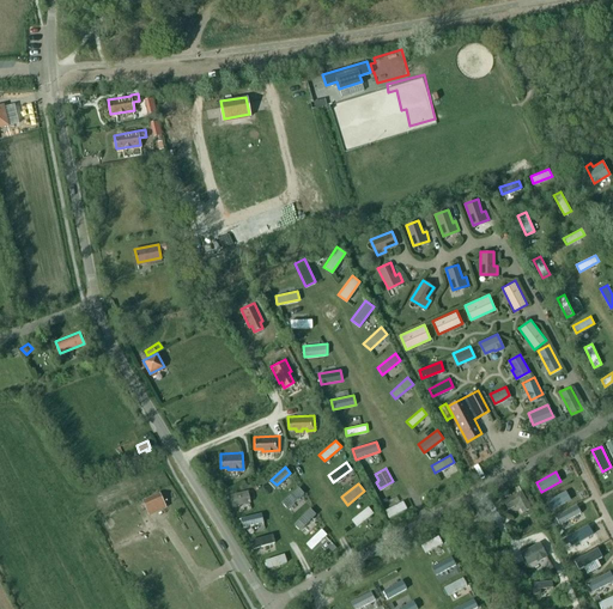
[(287,507),(305,492),(299,486),(281,501),(287,507)]
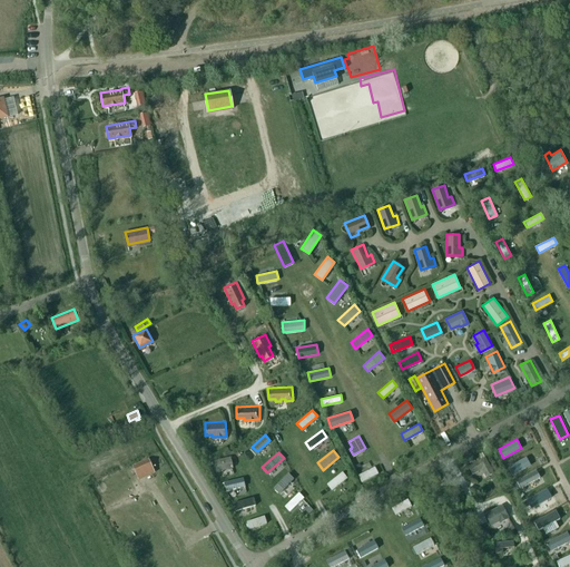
[(233,466),(231,455),(213,458),(216,470),(233,466)]
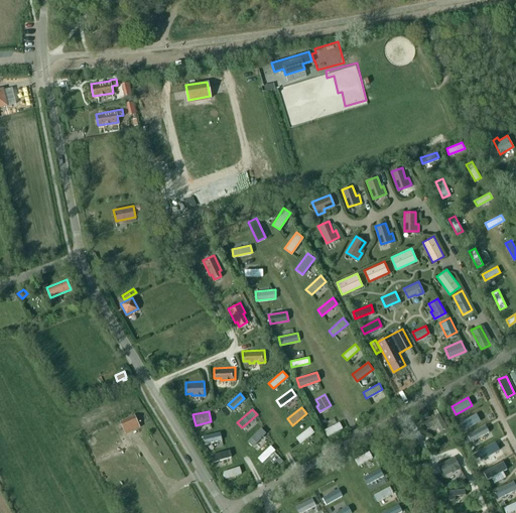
[(446,426),(438,412),(423,420),(427,427),(435,423),(439,430),(446,426)]
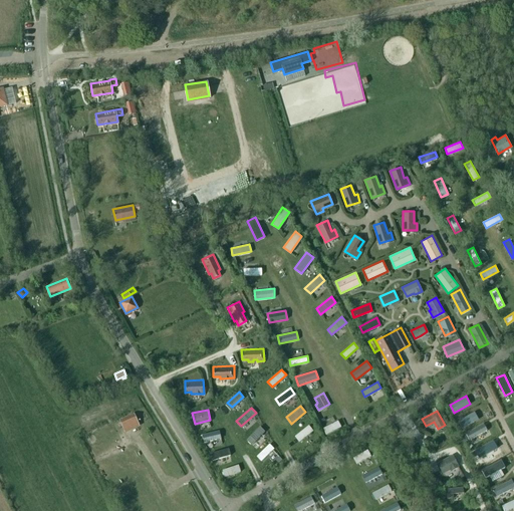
[(134,412),(118,419),(122,427),(138,420),(134,412)]
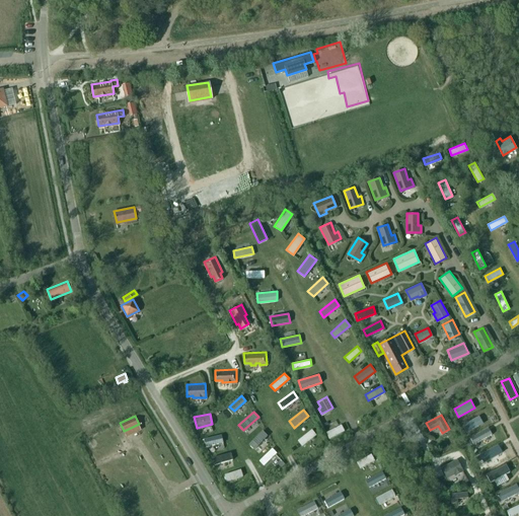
[(484,423),(478,416),(462,424),(466,432),(484,423)]
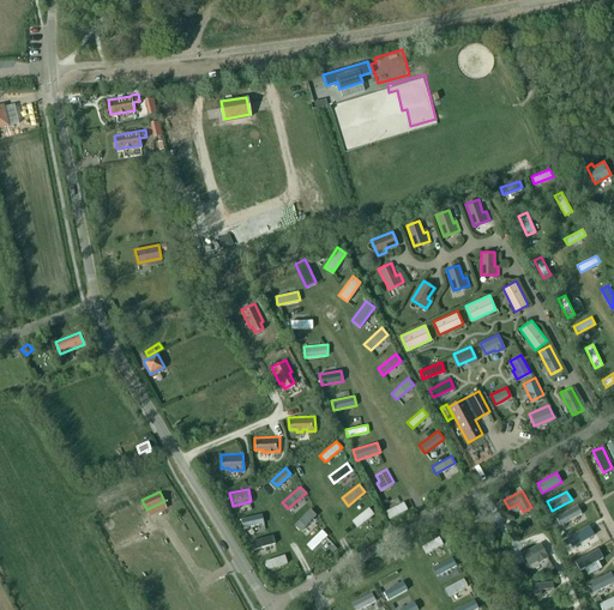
[(385,508),(401,502),(397,495),(383,501),(385,508)]
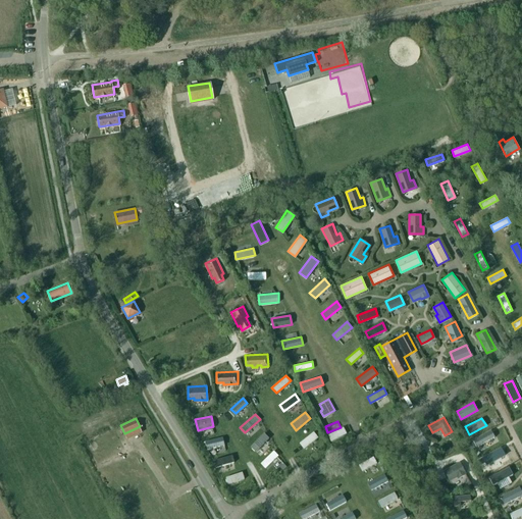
[(330,440),(346,432),(343,426),(327,434),(330,440)]
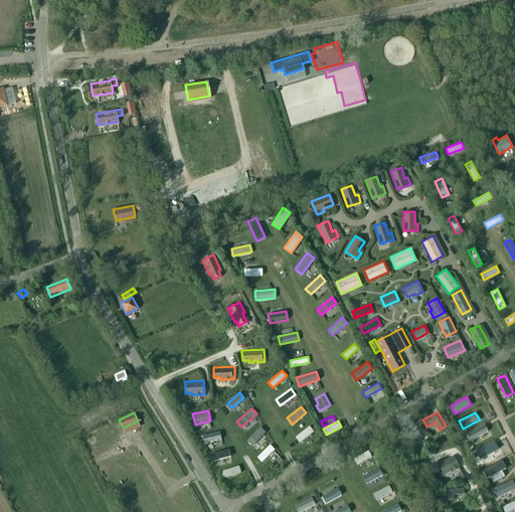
[(490,430),(486,422),(468,433),(472,440),(490,430)]
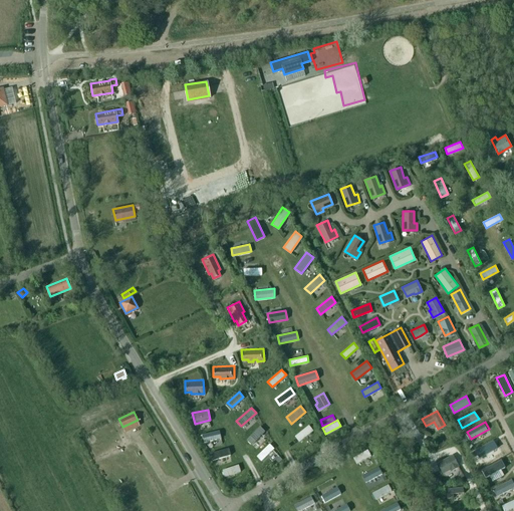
[(299,441),(313,430),(308,424),(294,436),(299,441)]
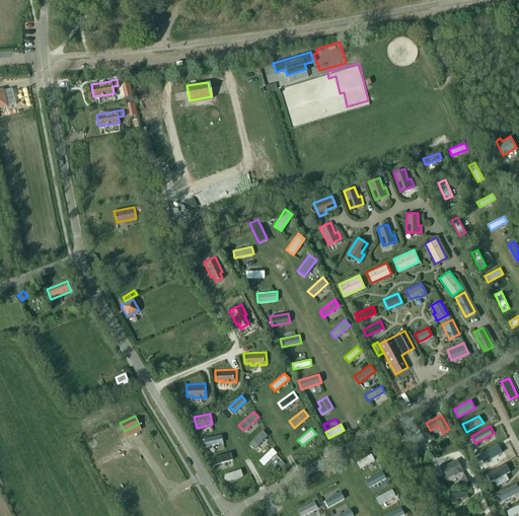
[(253,448),(268,434),(263,429),(248,443),(253,448)]
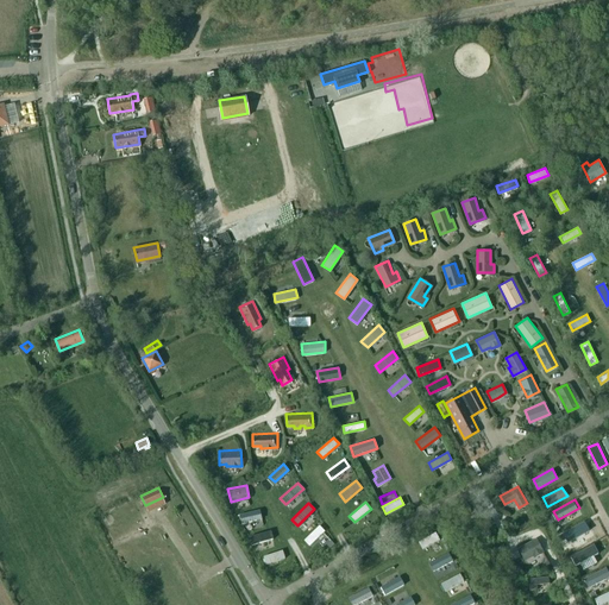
[(242,523),(263,518),(261,509),(239,514),(242,523)]
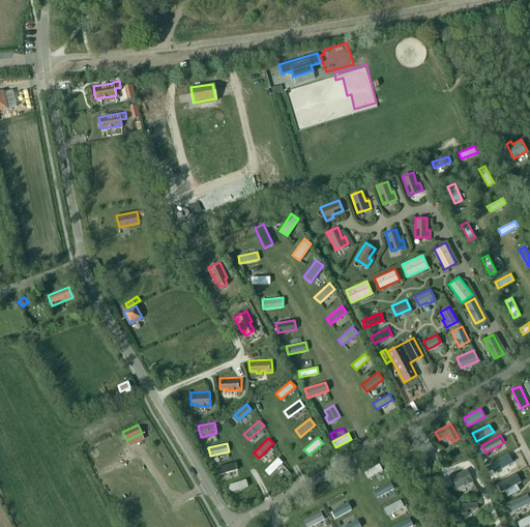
[(496,471),(511,462),(508,456),(492,465),(496,471)]
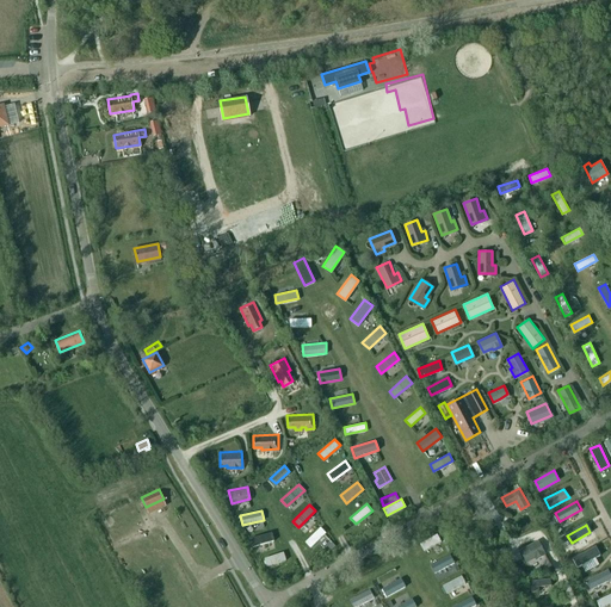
[(310,546),(326,532),(320,526),(304,540),(310,546)]
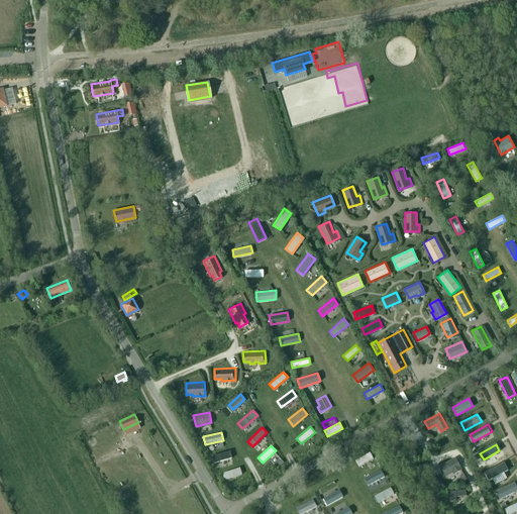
[(213,463),(231,456),(229,449),(211,455),(213,463)]
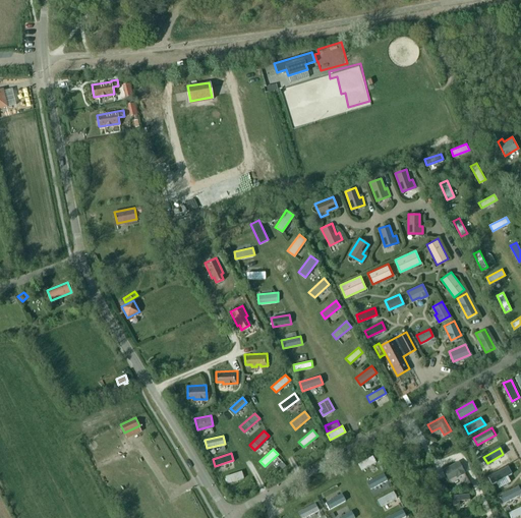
[(361,470),(375,461),(372,455),(357,464),(361,470)]
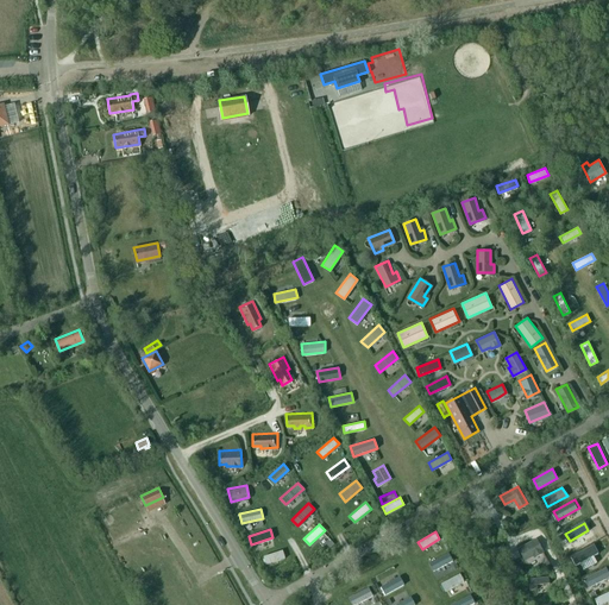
[(542,550),(535,539),(519,548),(525,559),(533,554),(534,555),(542,550)]
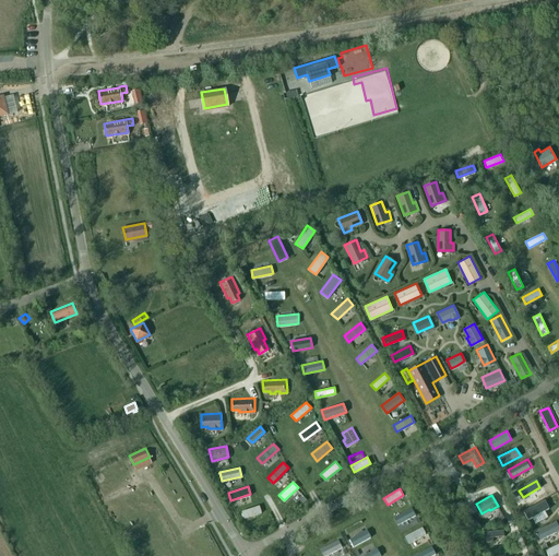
[(549,508),(545,499),(523,511),(527,520),(549,508)]
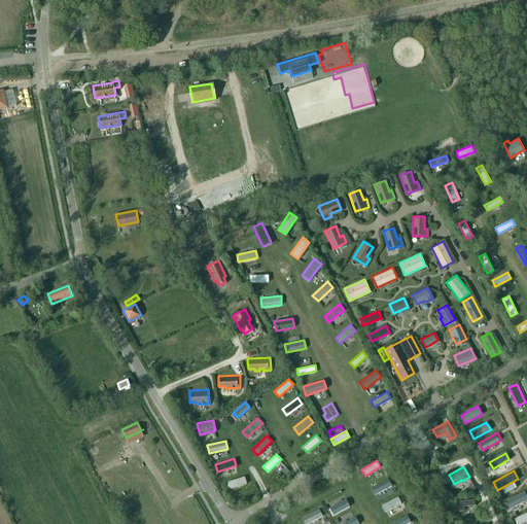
[(231,488),(247,483),(244,476),(227,481),(231,488)]
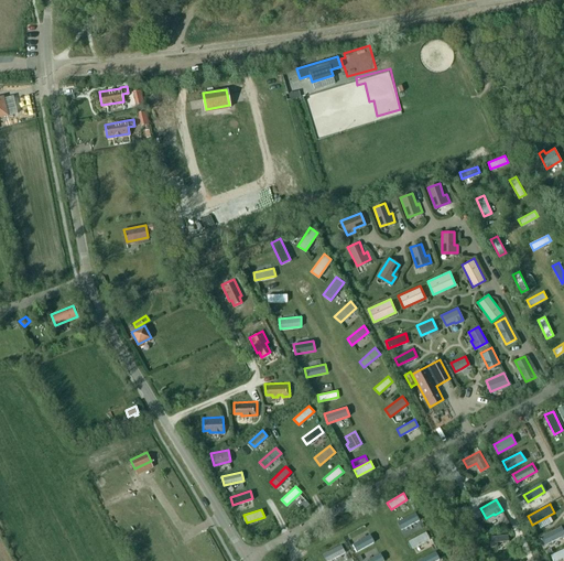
[(401,529),(419,519),(415,511),(397,521),(401,529)]
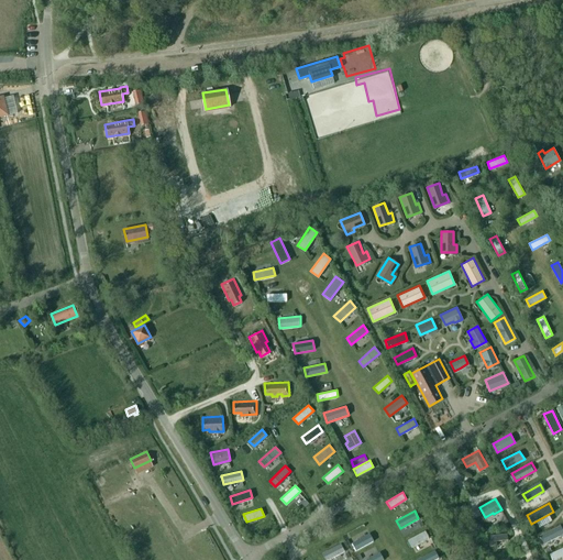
[(562,534),(562,530),(560,525),(539,536),(543,544),(562,534)]
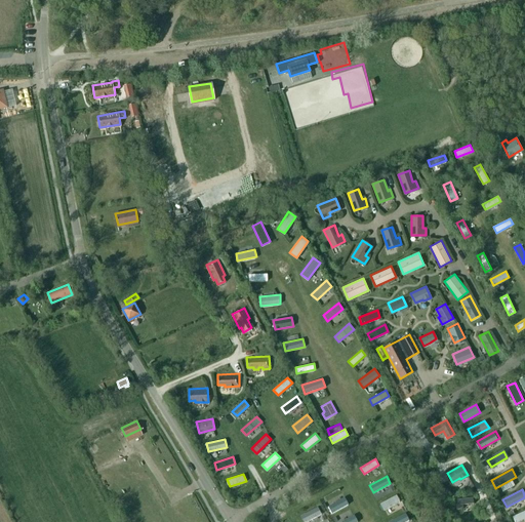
[(384,509),(400,500),(396,493),(379,503),(384,509)]
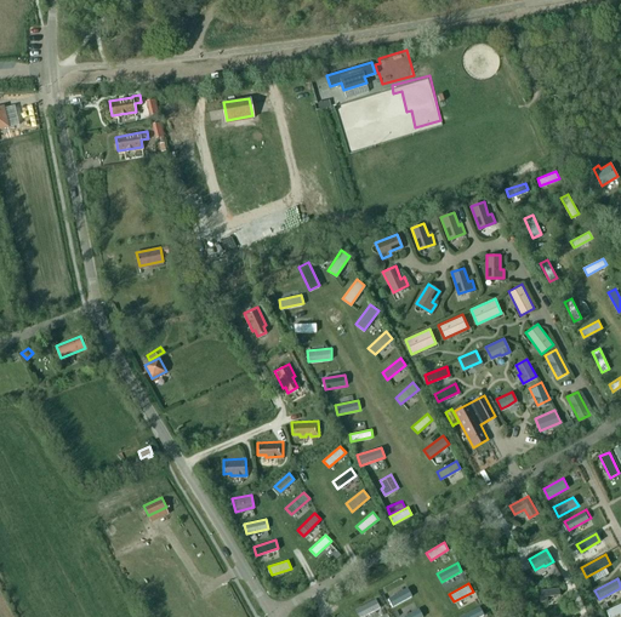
[(392,606),(411,595),(406,587),(387,598),(392,606)]
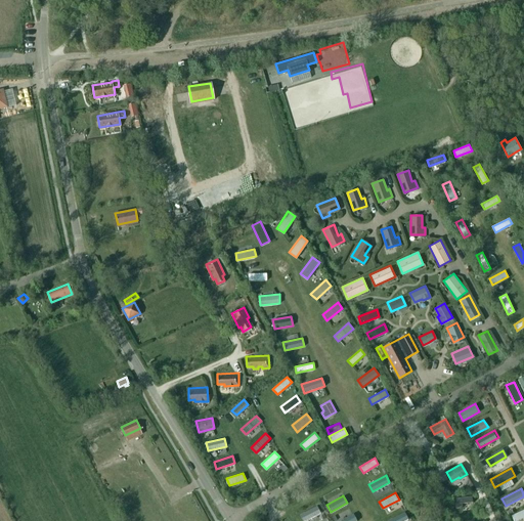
[(456,503),(455,503),(455,507),(462,507),(462,503),(473,502),(472,495),(455,497),(456,503)]
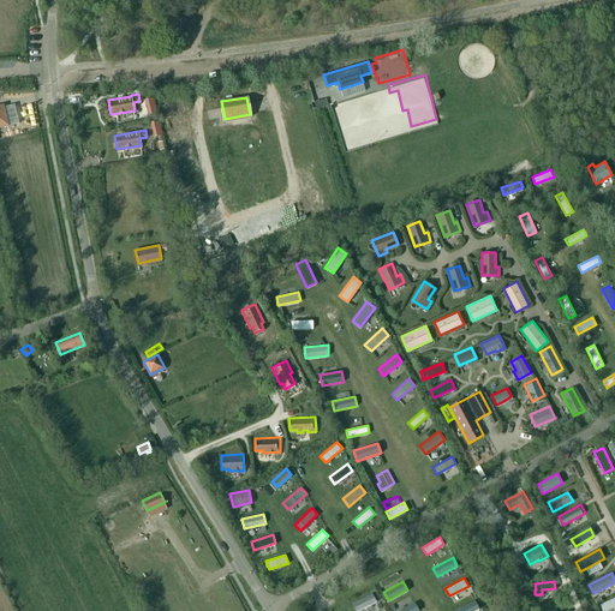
[(354,610),(357,610),(376,601),(371,593),(351,604),(354,610)]
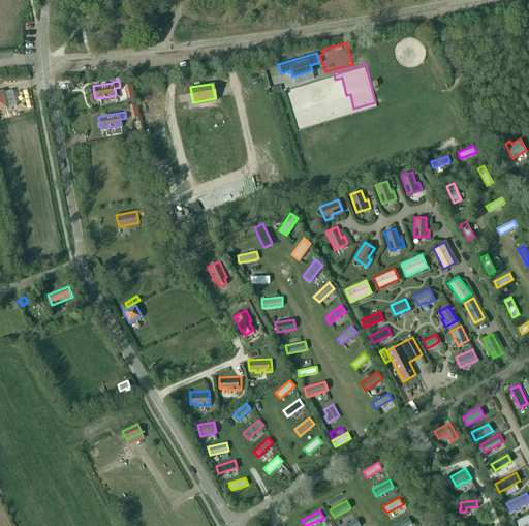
[(520,525),(528,521),(528,513),(516,520),(518,525),(520,525)]
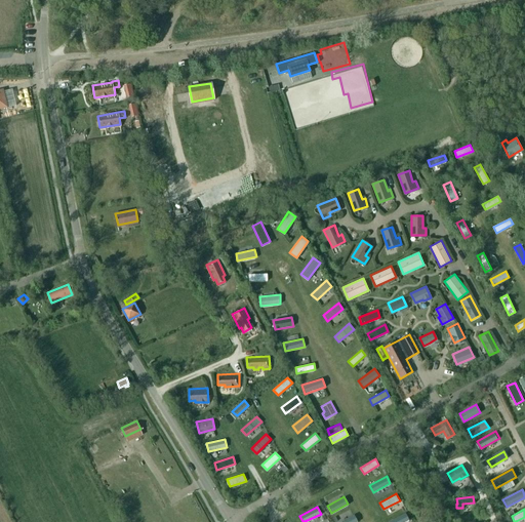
[(389,521),(403,521),(409,519),(405,512),(389,521)]
